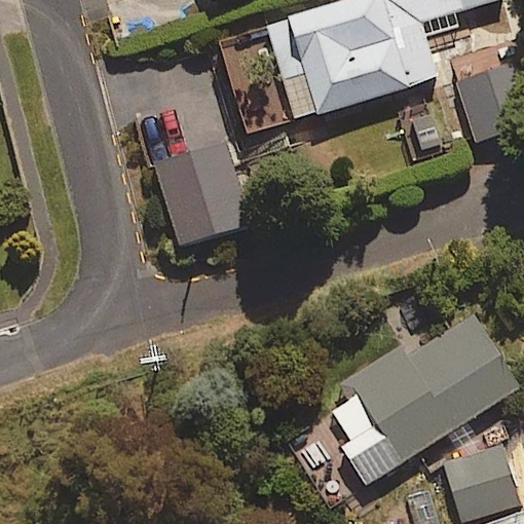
[(346,0),(267,25),(296,120),(438,77),(425,36),(455,27),(451,13),(493,0),(346,0)]
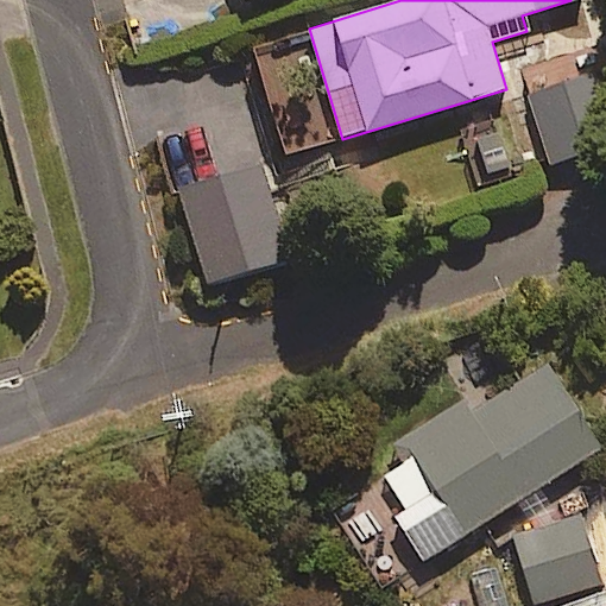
[(605,80),(601,67),(524,94),(549,166),(605,146),(605,80)]
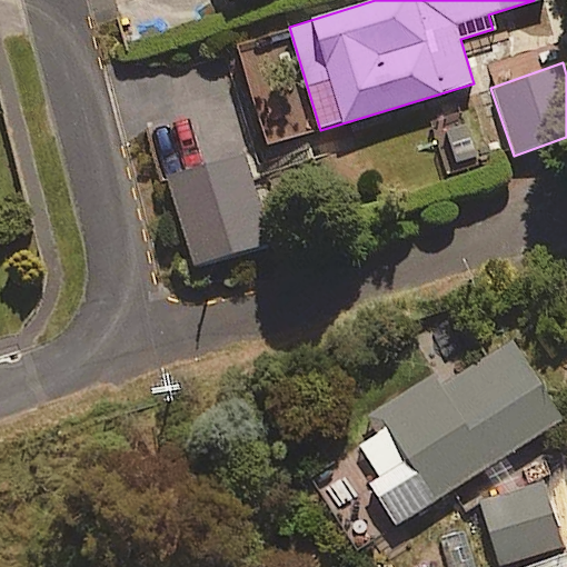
[(270,242),(244,155),(168,177),(194,265),(270,242)]
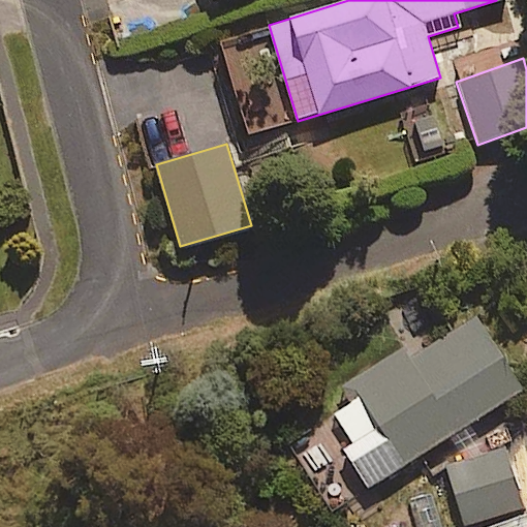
[(476,316),(434,343),(427,332),(348,382),(359,398),(333,414),(347,437),(339,443),(367,488),(523,390),(476,316)]
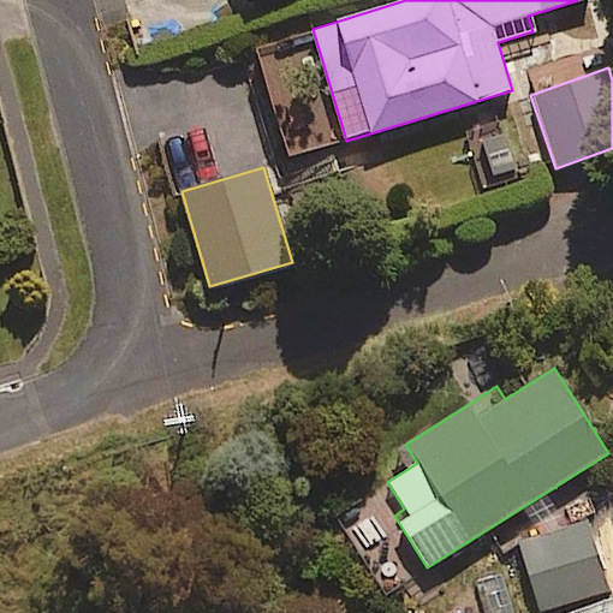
[(589,521),(521,540),(540,606),(608,585),(589,521)]
